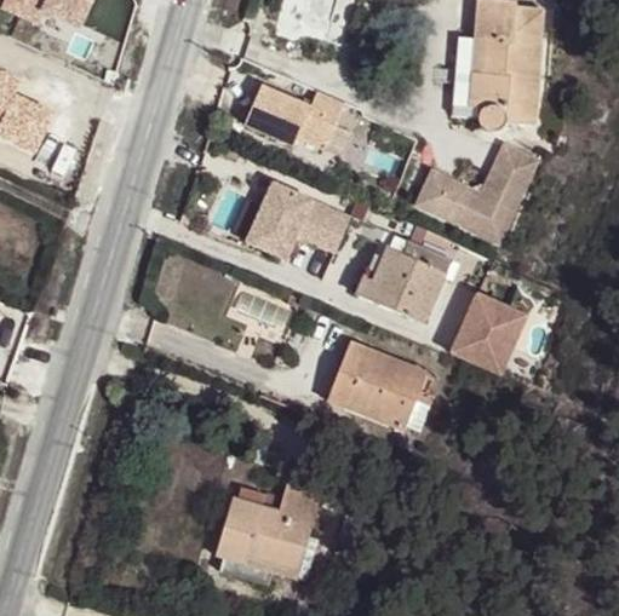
[(514,5),(515,0),(477,0),(475,35),(474,44),(486,45),(483,70),(473,70),(469,108),(480,109),(480,113),(480,116),(481,119),(482,122),(485,125),(487,126),(491,127),(494,127),(498,126),(500,125),(503,122),(506,117),(534,120),(543,7),(514,5)]
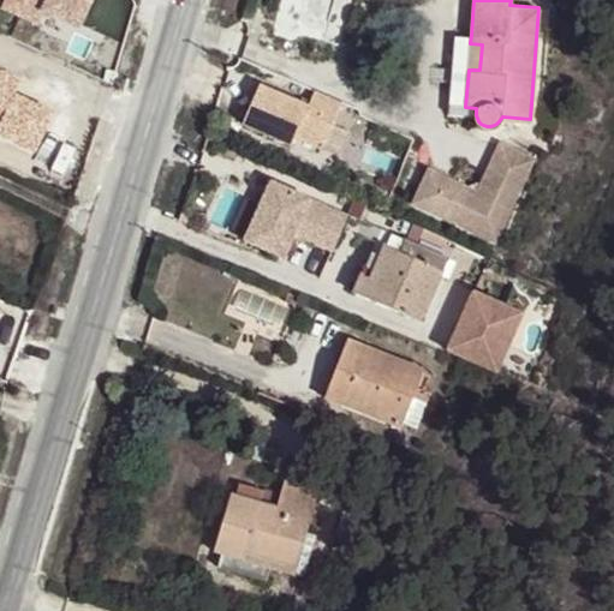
[(470,43),(471,35),(457,34),(451,106),(465,107),(469,70),(480,70),(482,45),(470,43)]
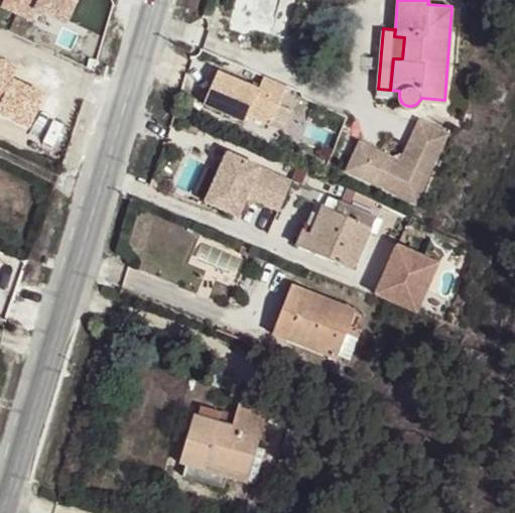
[(270,121),(286,83),(263,73),(257,87),(217,70),(203,102),(244,119),(247,112),(270,121)]
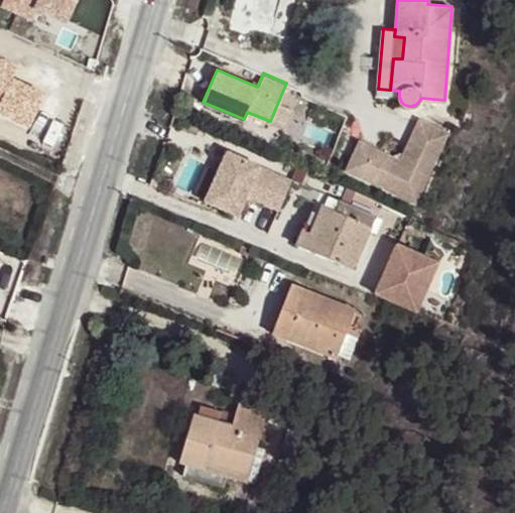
[(410,145),(434,157),(447,130),(423,119),(410,145)]
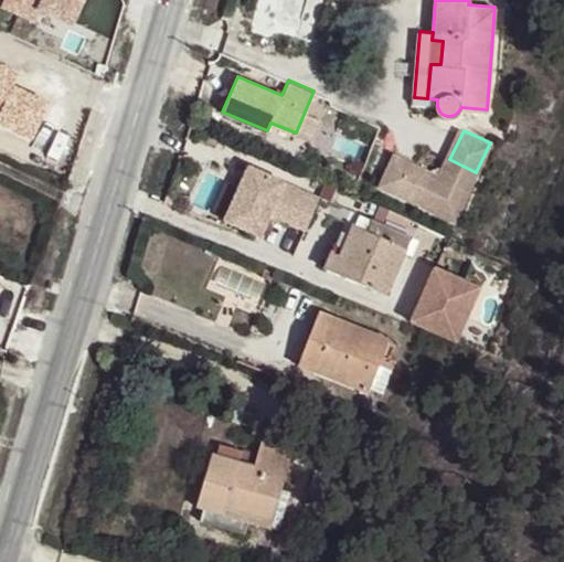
[(378,186),(454,221),(476,172),(449,159),(443,175),(392,152),(378,186)]
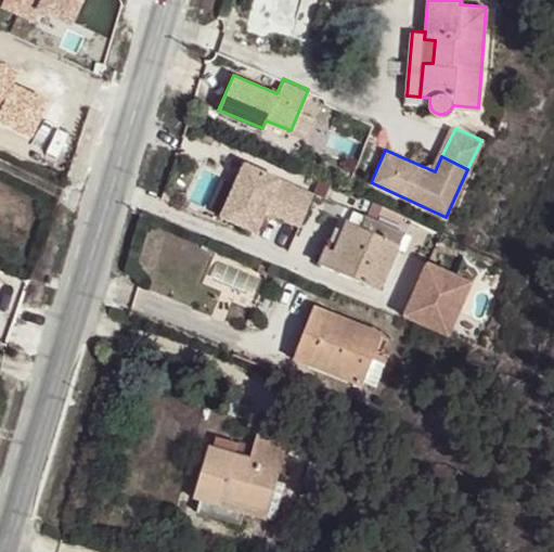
[(234,157),(209,214),(250,231),(260,208),(298,226),(313,192),(234,157)]
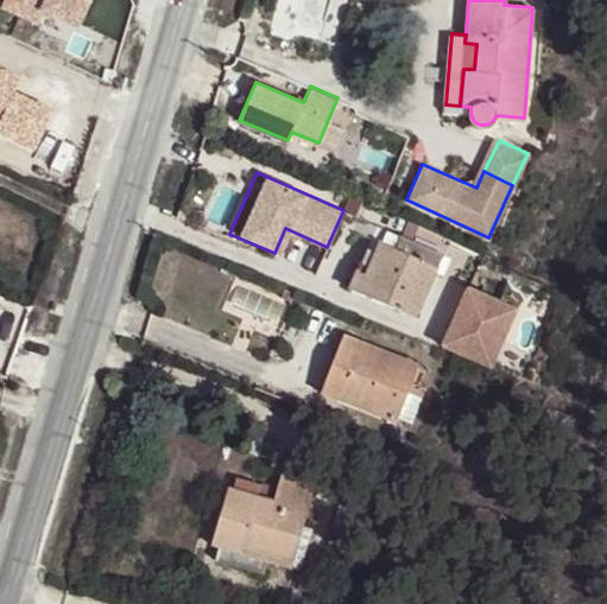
[(375,224),(356,268),(366,273),(380,241),(394,247),(399,234),(375,224)]
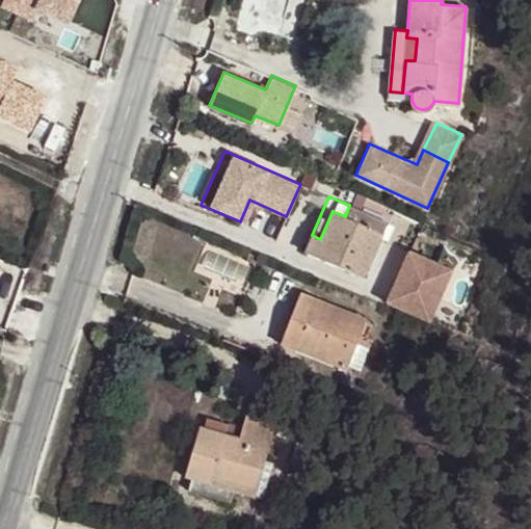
[(312,235),(304,250),(364,275),(387,221),(349,205),(345,216),(333,211),(320,239),(312,235)]
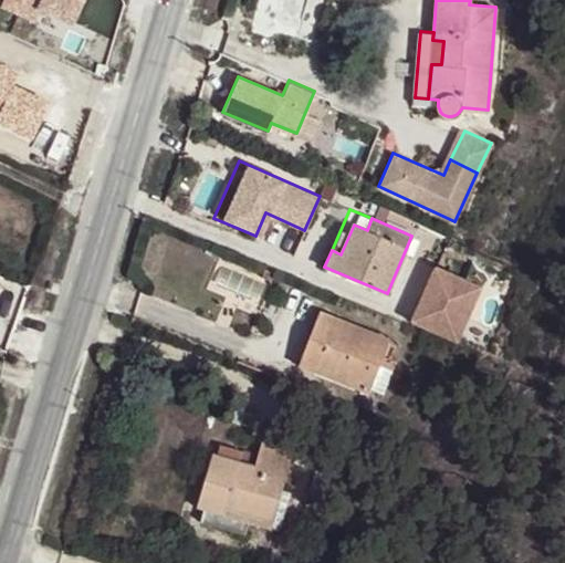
[(436,267),(414,318),(450,333),(472,283),(436,267)]
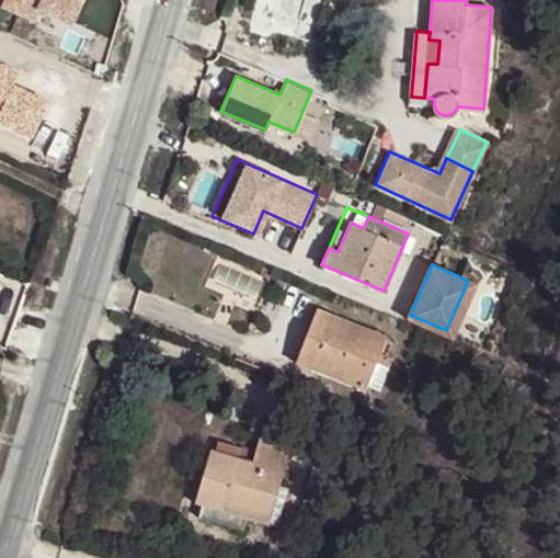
[(259,273),(269,276),(271,271),(261,266),(259,273)]
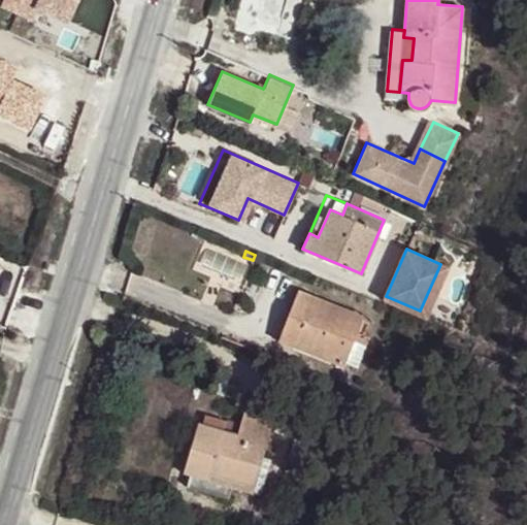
[(344,364),(363,315),(299,290),(291,308),(302,313),(290,342),(344,364)]
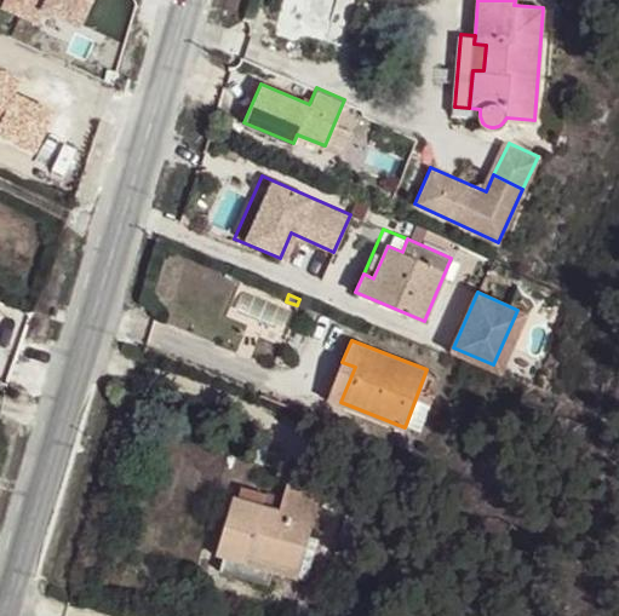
[(328,397),(340,402),(355,367),(342,362),(328,397)]
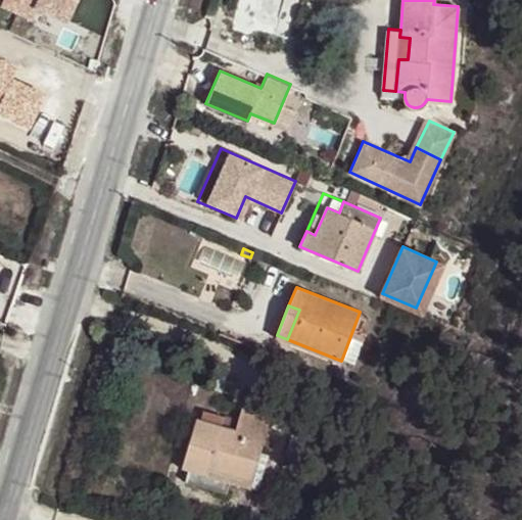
[(195,418),(181,467),(188,469),(206,474),(208,466),(251,479),(270,414),(242,406),(235,430),(220,425),(199,419),(195,418)]
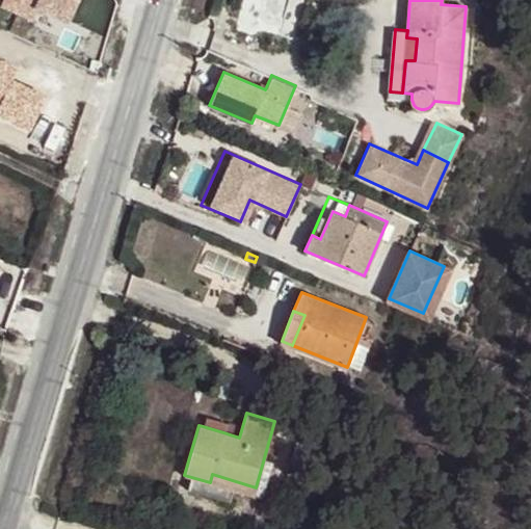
[(205,418),(203,426),(223,432),(227,424),(205,418)]
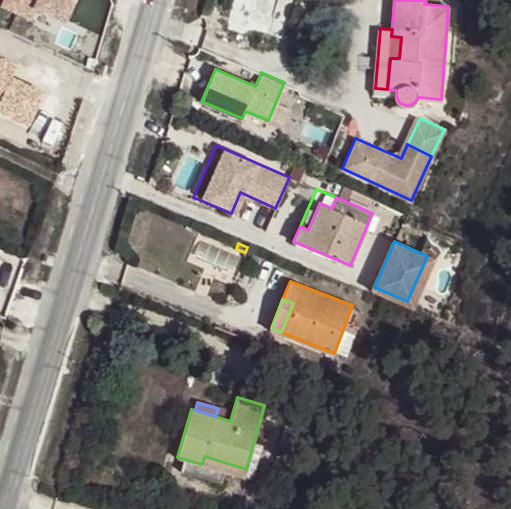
[(202,464),(184,459),(181,470),(220,481),(224,470),(244,476),(246,469),(204,456),(202,464)]
